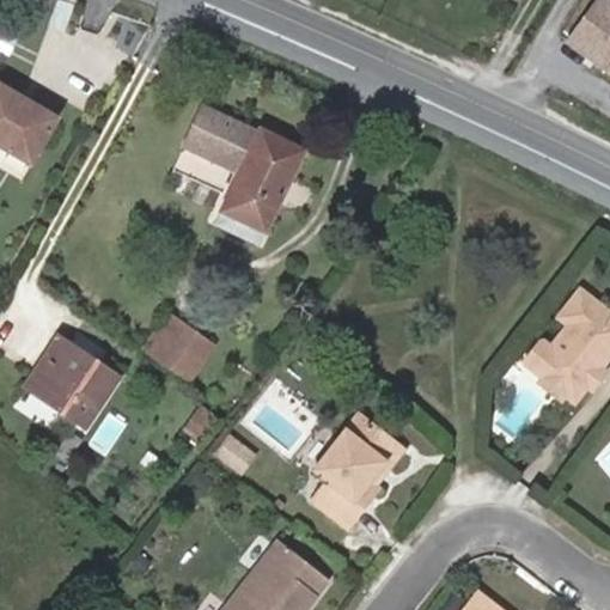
[(609,67),(609,0),(595,0),(568,38),(609,67)]
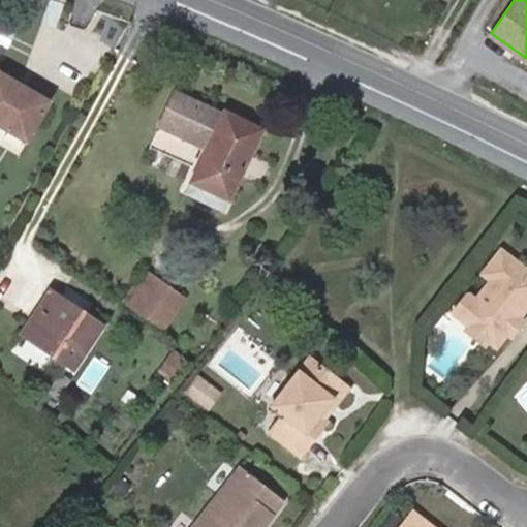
[(0,129),(26,144),(50,99),(0,71),(0,129)]
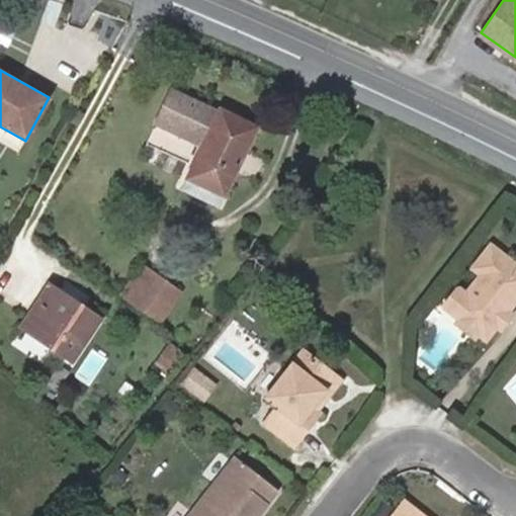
[(186,176),(224,194),(256,126),(220,108),(217,110),(172,88),(160,111),(177,119),(173,130),(201,144),(186,176)]
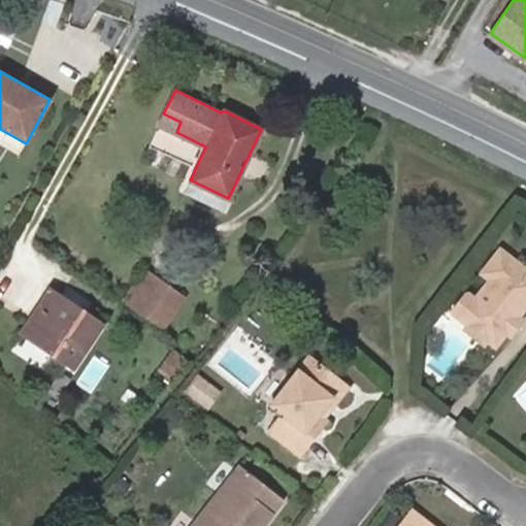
[(163,113),(159,123),(176,132),(181,122),(163,113)]
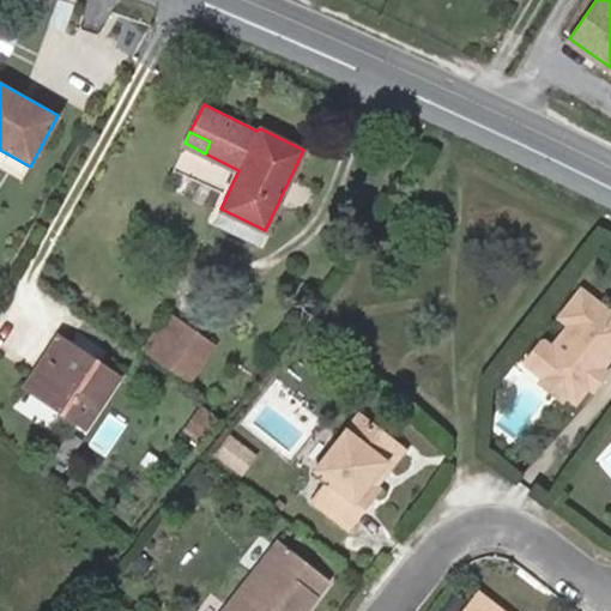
[(258,243),(265,230),(221,209),(213,222),(258,243)]
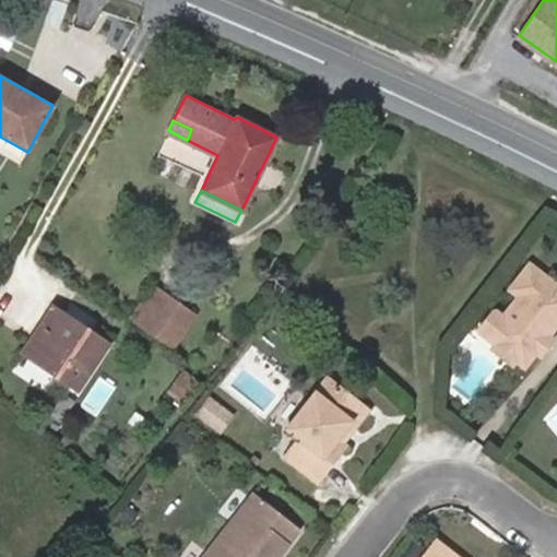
[(537,341),(543,339),(556,321),(556,289),(528,267),(509,289),(518,297),(500,319),(484,338),(496,347),(510,358),(521,367),(533,351),(533,347),(537,341)]
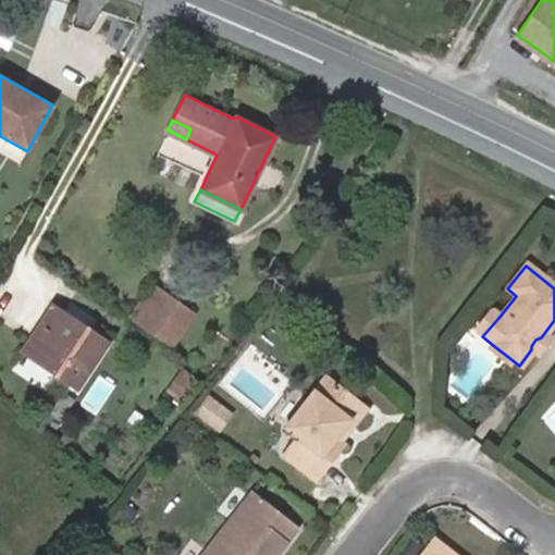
[(132,317),(170,343),(190,313),(152,285),(132,317)]
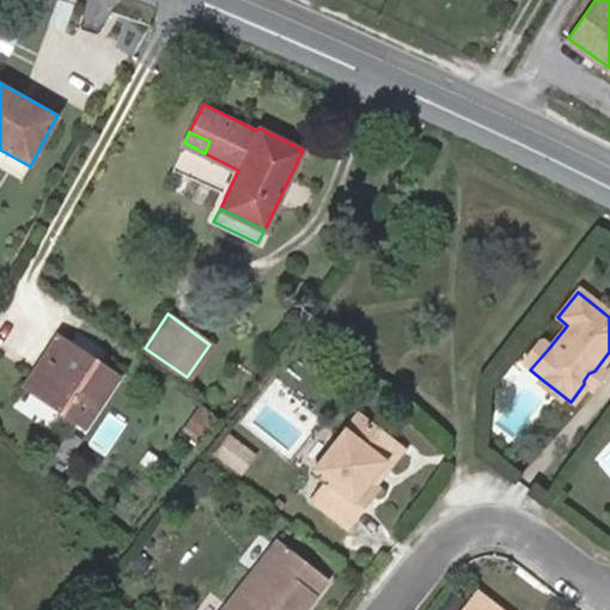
[(31,377),(68,403),(62,412),(84,427),(116,379),(74,349),(74,347),(60,336),(31,377)]
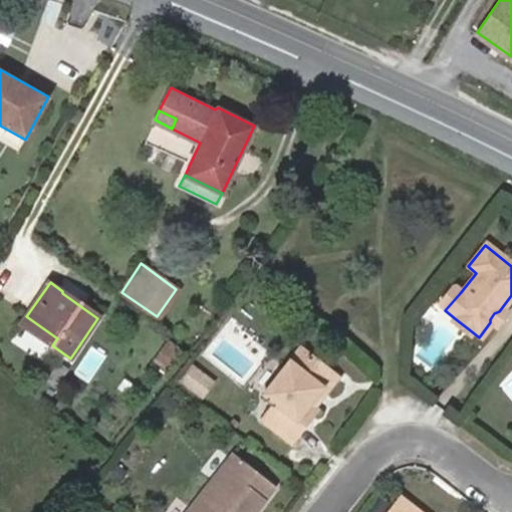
[(453,288),(439,305),(445,310),(460,293),(453,288)]
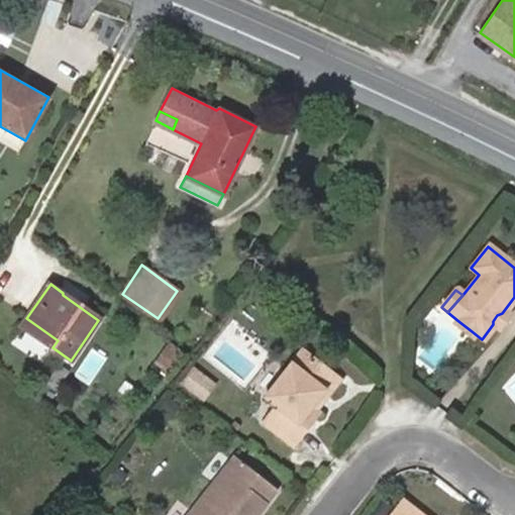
[(507,316),(502,313),(497,315),(493,321),(493,324),(497,328),(507,316)]
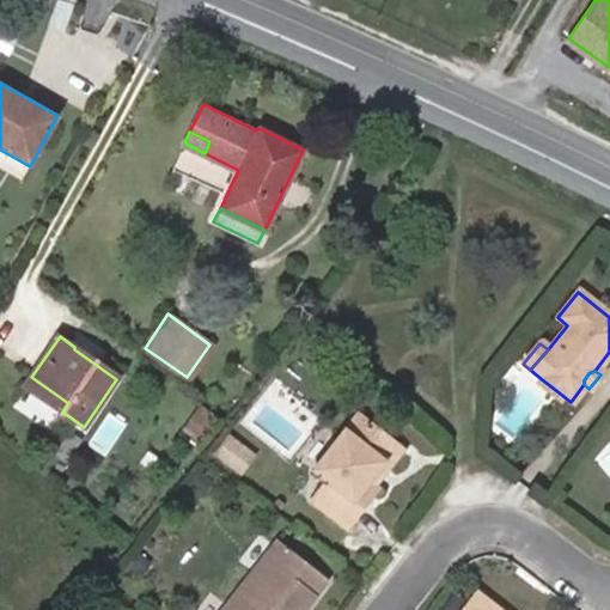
[(62,412),(68,403),(31,377),(25,385),(62,412)]
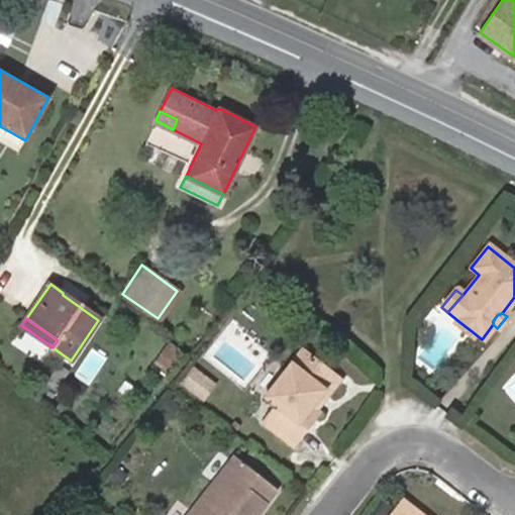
[(466,333),(472,331),(458,321),(457,327),(466,333)]
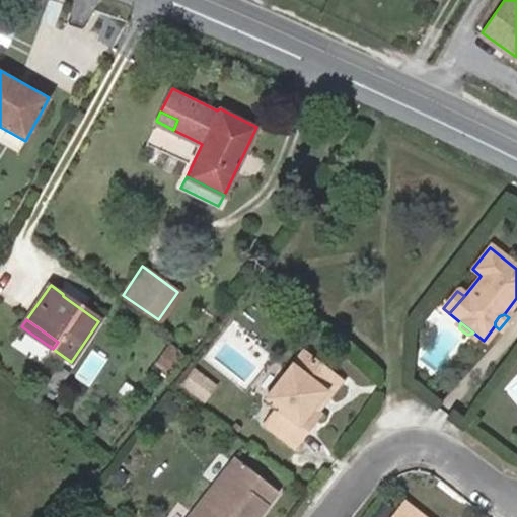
[(307,427),(300,422),(338,375),(304,348),(265,397),(276,405),(264,422),(292,445),(307,427)]
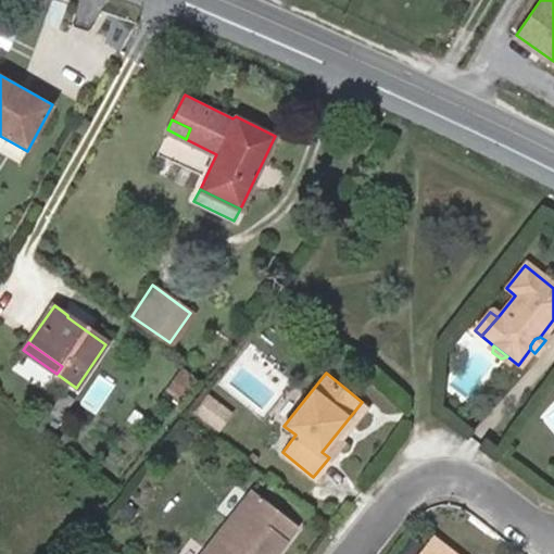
[(197,407),(219,426),(231,411),(209,392),(197,407)]
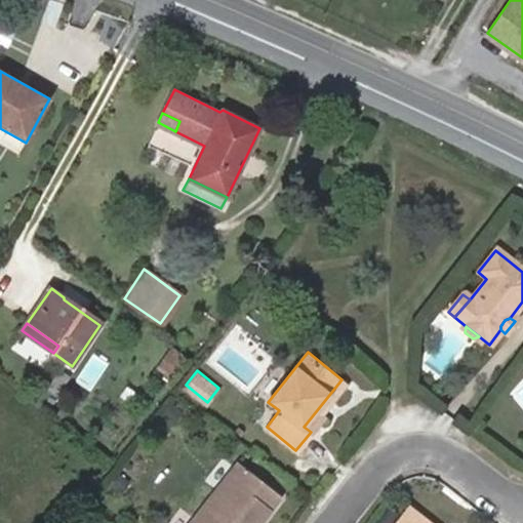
[(342,379),(304,427),(311,432),(323,416),(321,414),(346,384),(342,379)]
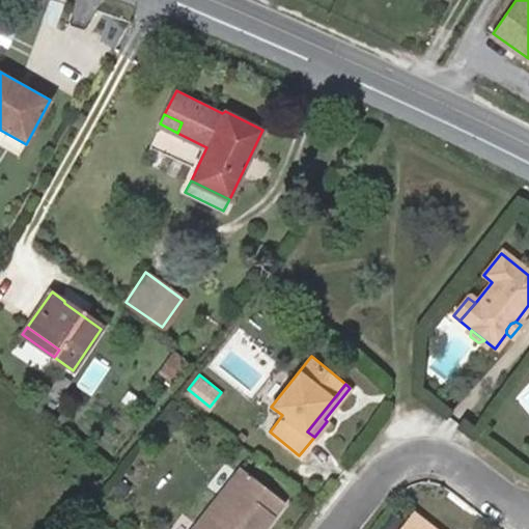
[(261,528),(283,501),(241,467),(191,528),(261,528)]
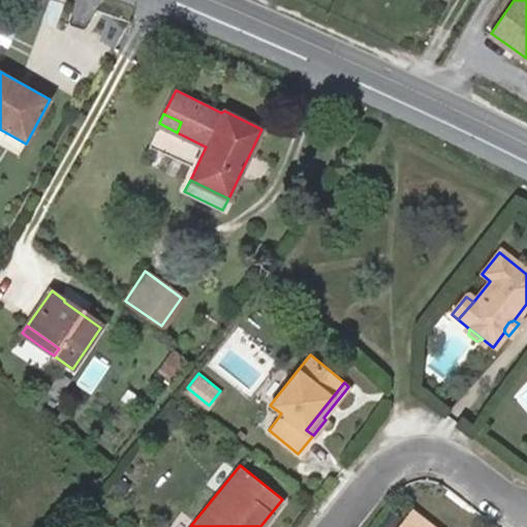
[(436,526),(413,508),(398,526),(436,526)]
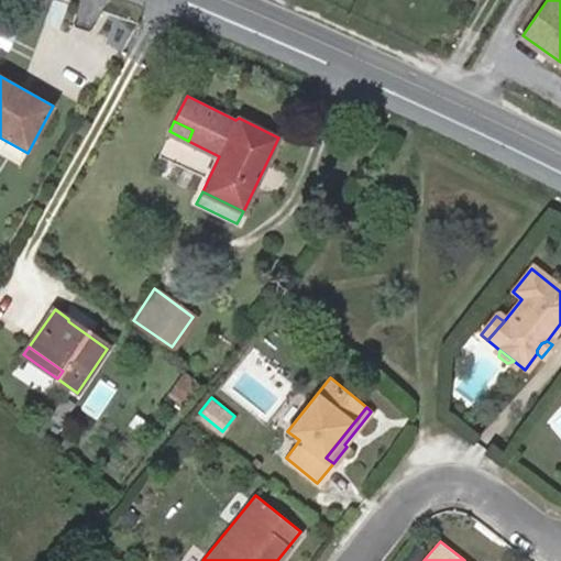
[(80,560),(90,560),(95,556),(86,549),(78,559),(80,560)]
